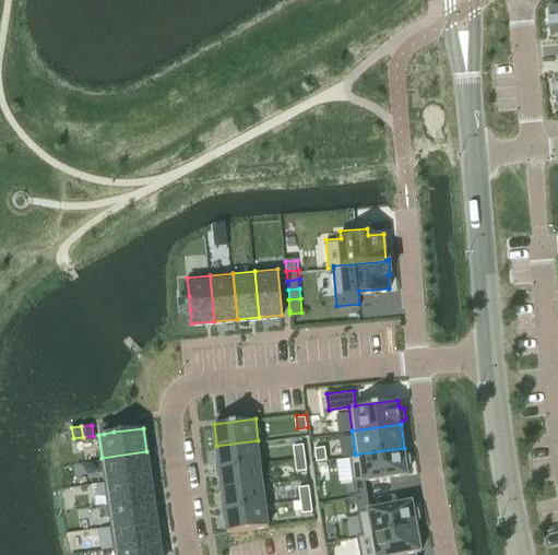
[(258,440),(216,446),(220,467),(261,461),(258,440)]
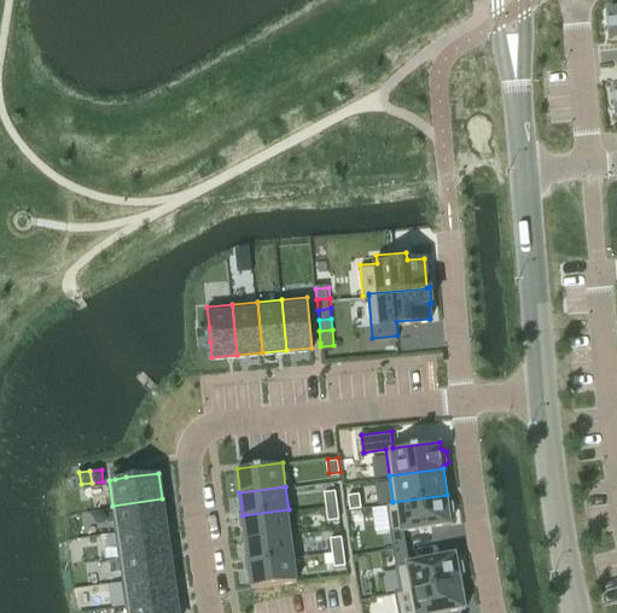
[(336,489),(325,490),(326,505),(338,503),(336,489)]
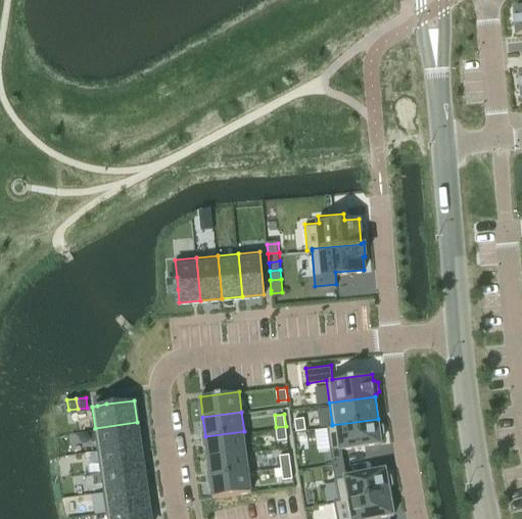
[(304,416),(295,417),(296,429),(306,428),(304,416)]
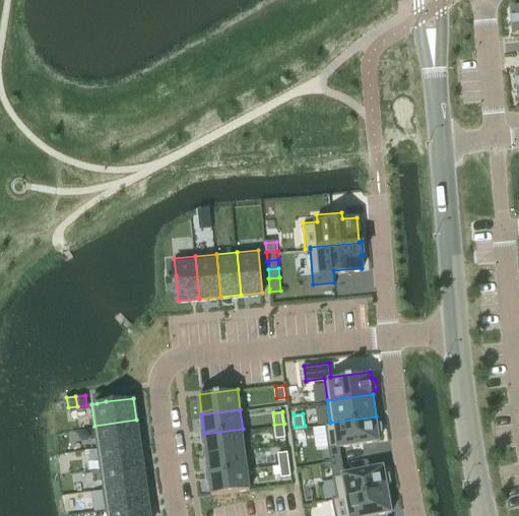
[(330,422),(325,422),(328,446),(331,460),(342,458),(339,444),(379,439),(378,434),(379,433),(382,430),(381,422),(378,418),(376,420),(376,416),(330,423),(330,422)]
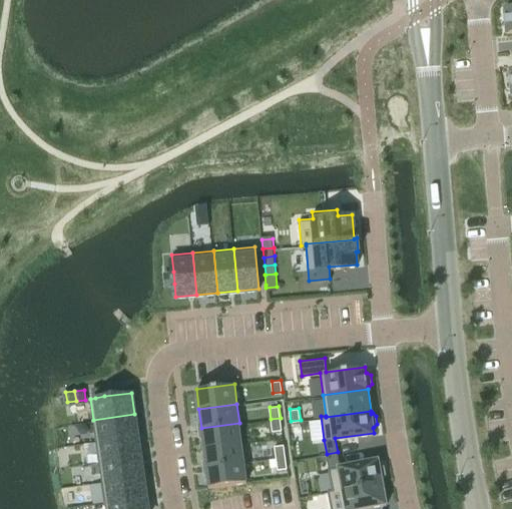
[(134,414),(93,420),(96,440),(137,434),(134,414)]
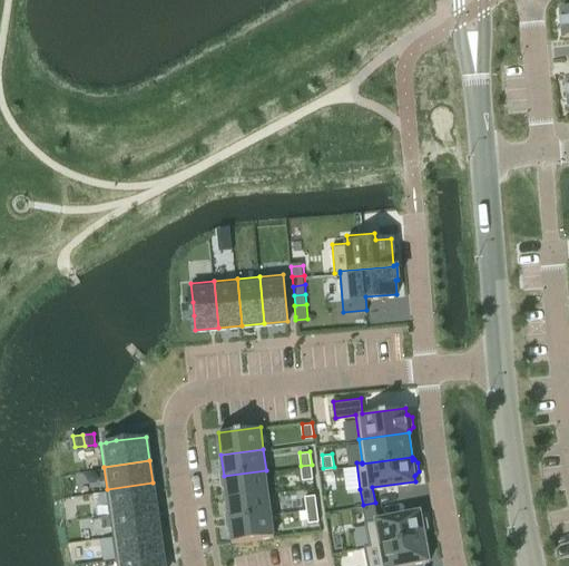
[(312,465),(301,466),(303,479),(313,477),(312,465)]
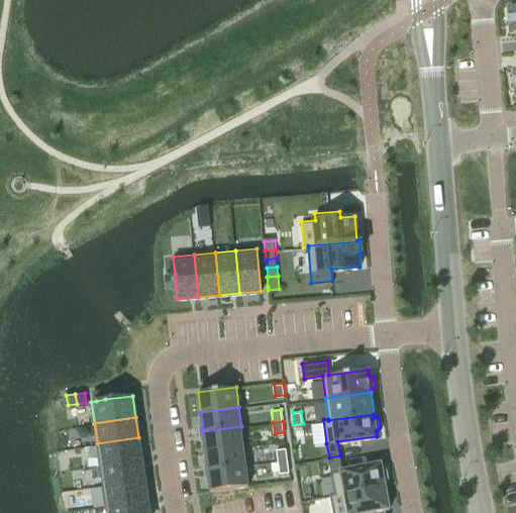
[(241,426),(203,431),(205,450),(243,445),(241,426)]
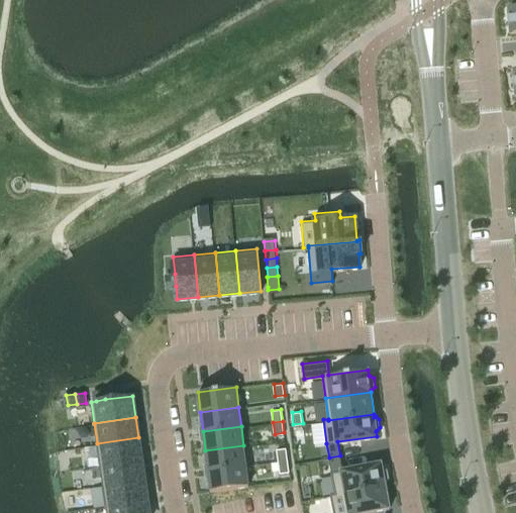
[(138,437),(97,443),(100,464),(141,457),(138,437)]
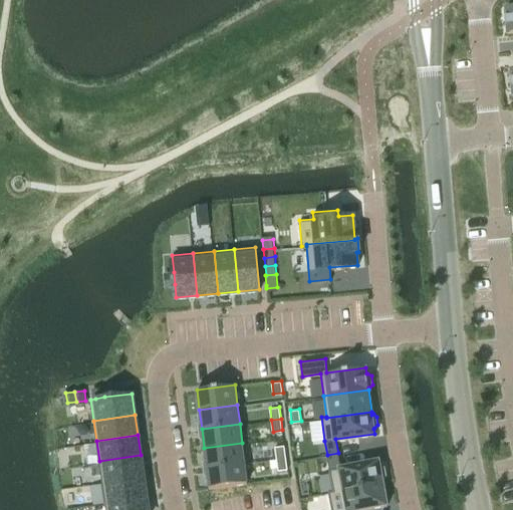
[(242,443),(204,448),(207,467),(245,462),(242,443)]
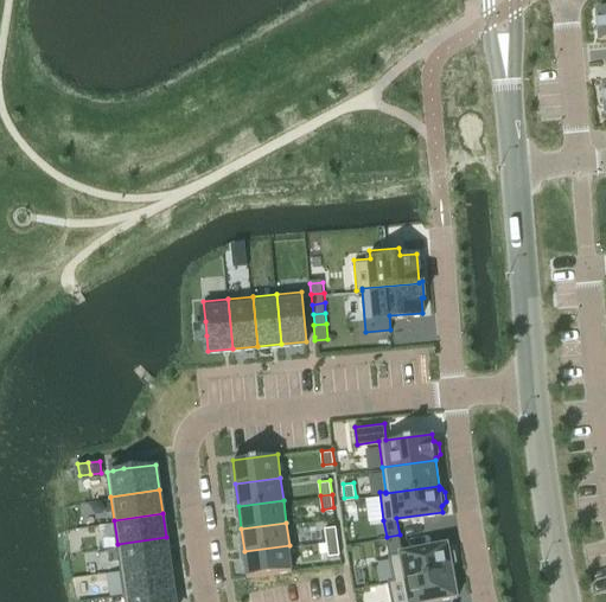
[(337,525),(325,526),(327,540),(338,539),(337,525)]
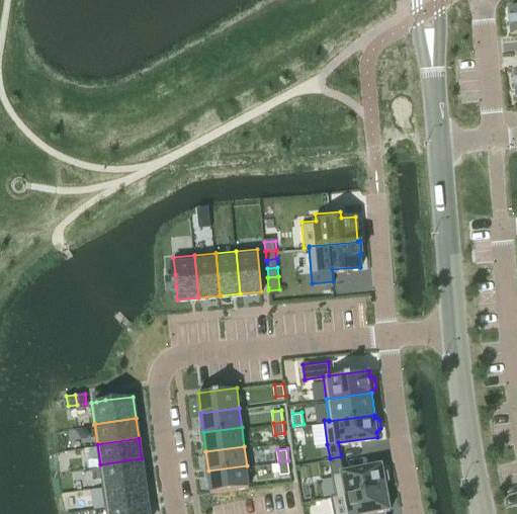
[(341,456),(330,458),(332,473),(336,494),(336,495),(385,486),(385,483),(386,482),(390,479),(388,470),(384,467),(382,468),(381,463),(343,470),(341,456)]
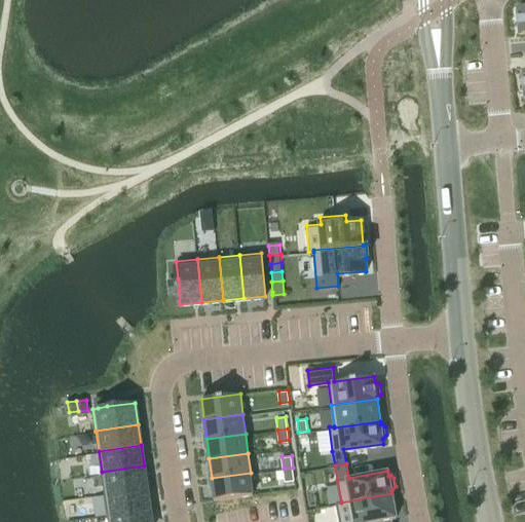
[(144,465),(102,472),(105,492),(147,486),(144,465)]
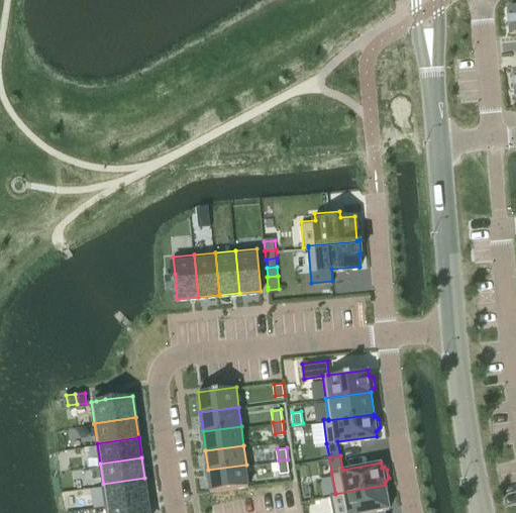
[(288,459),(279,460),(280,473),(290,471),(288,459)]
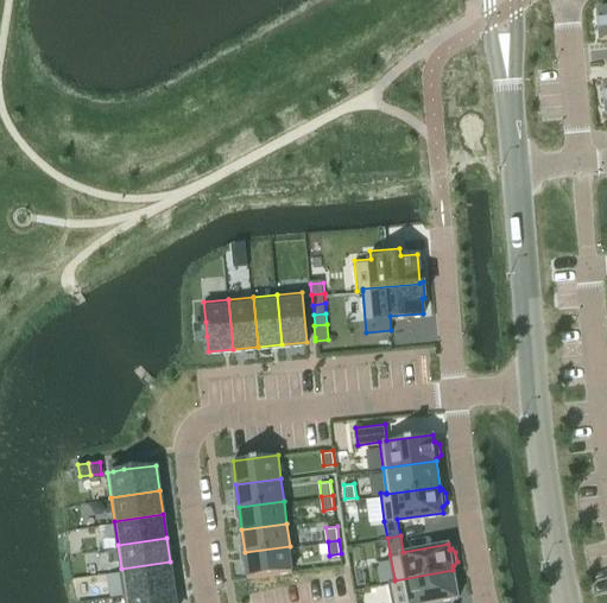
[(290,546),(245,552),(248,576),(292,570),(290,546)]
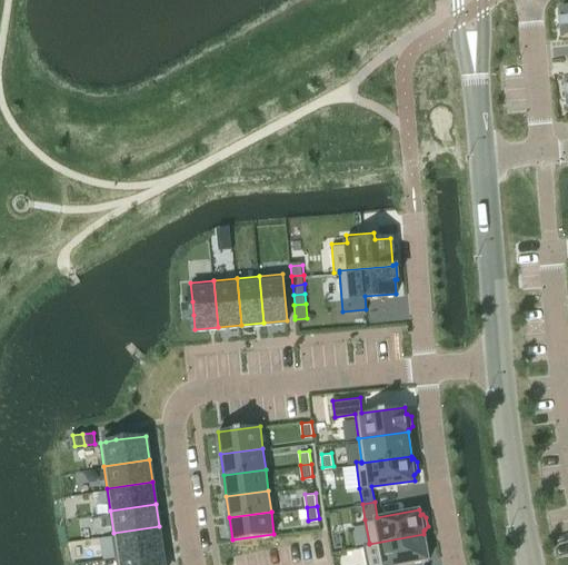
[(159,526),(113,533),(117,556),(162,549),(159,526)]
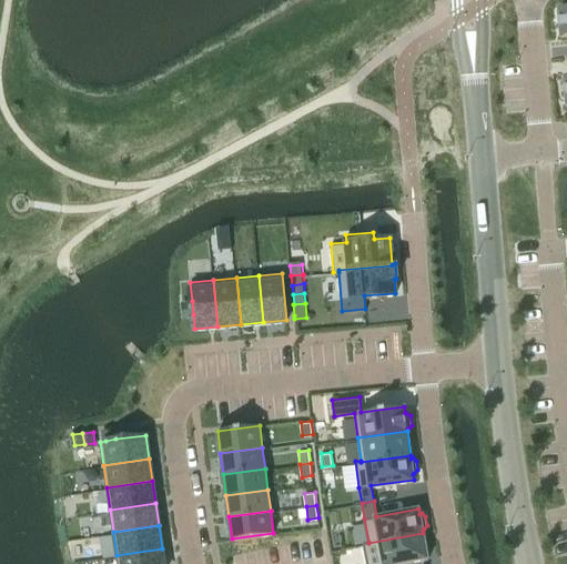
[(368,542),(363,543),(366,563),(392,563),(427,557),(423,533),(368,543),(368,542)]
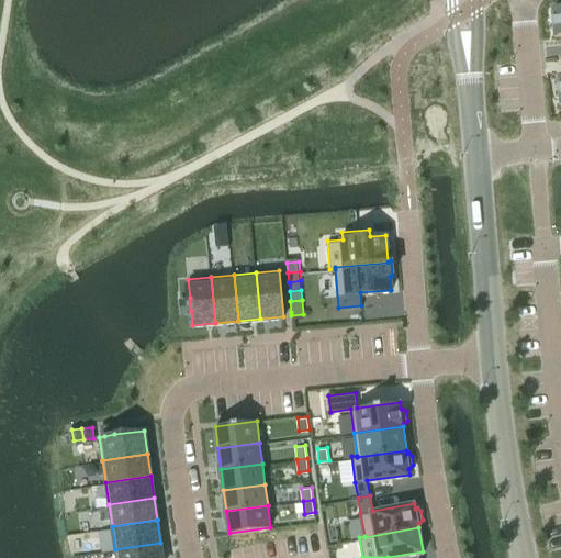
[(163,557),(160,543),(115,549),(115,557),(163,557)]
